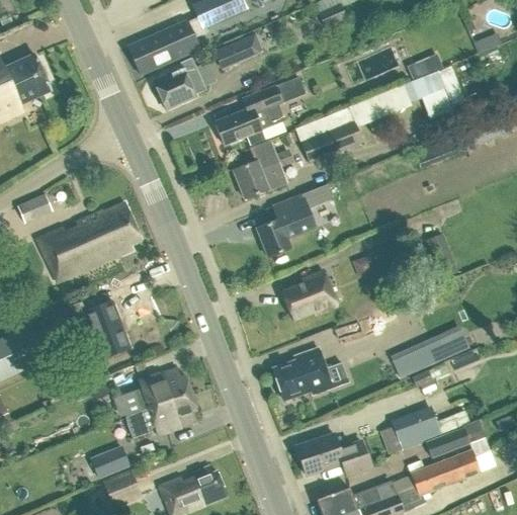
[(201,0),(193,4),(200,20),(203,26),(246,7),(243,1),(242,0),(201,0)]
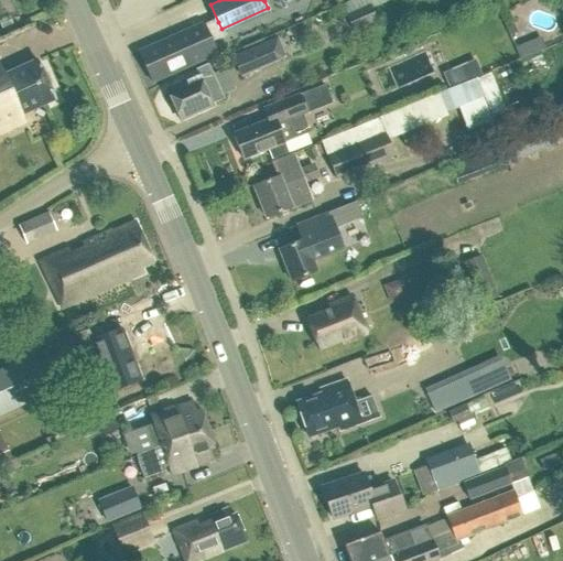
[(379,20),(371,2),(370,0),(355,0),(345,4),(349,12),(347,13),(355,31),(379,20)]
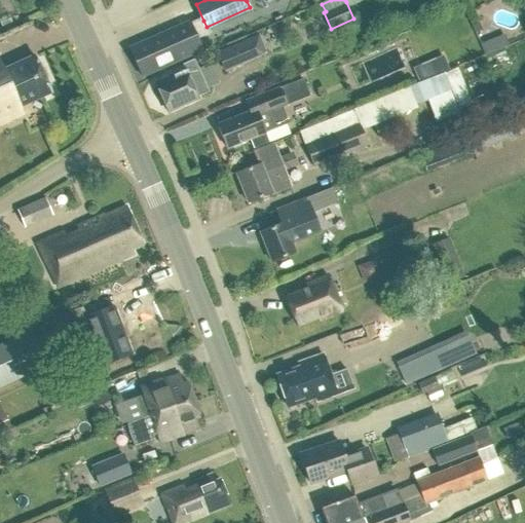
[(144,75),(203,47),(191,20),(130,46),(144,75)]
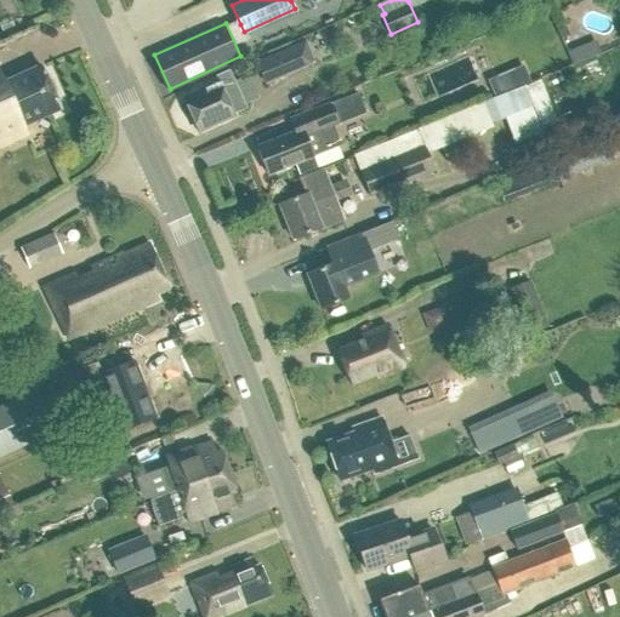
[(566,24),(558,28),(562,35),(569,33),(566,24)]
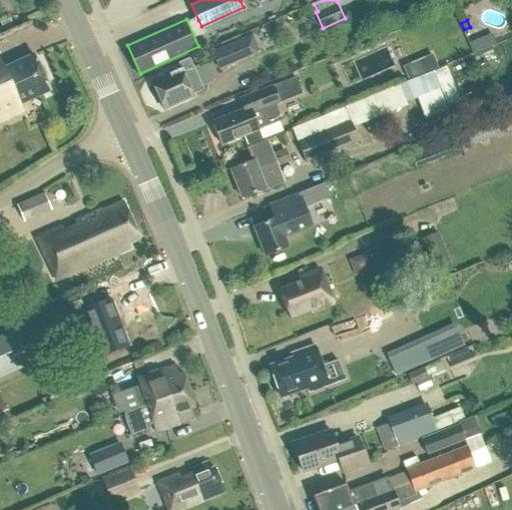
[(482,37),(487,51),(506,44),(501,31),(482,37)]
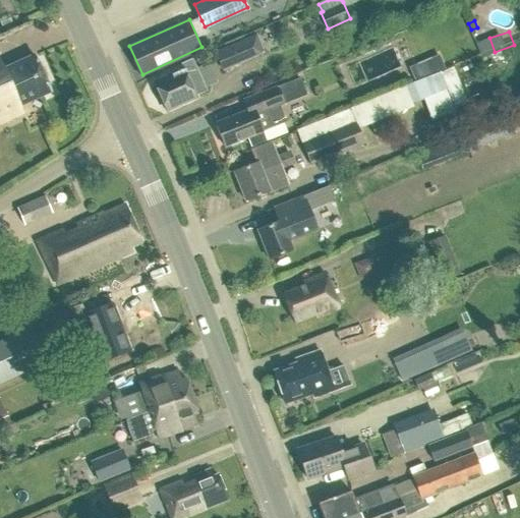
[(475,33),(463,38),(468,51),(480,46),(475,33)]
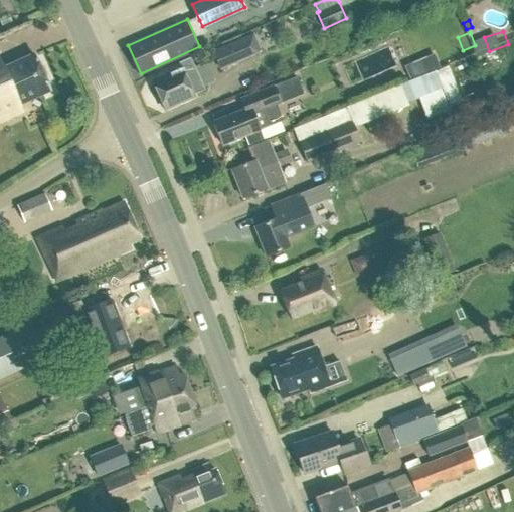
[(221,69),(262,52),(253,33),(213,50),(221,69)]
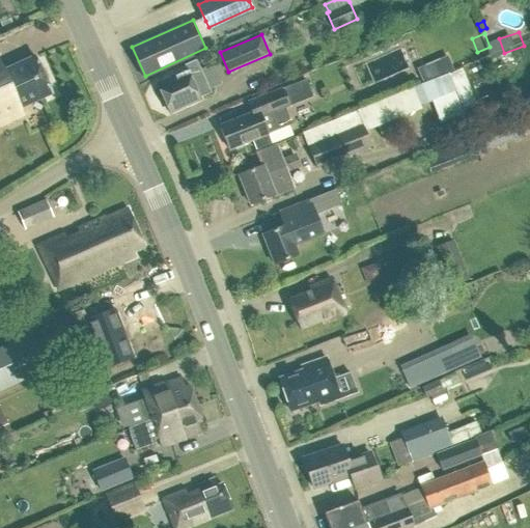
[(1,67),(0,65),(0,120),(20,112),(17,105),(50,90),(33,53),(1,67)]
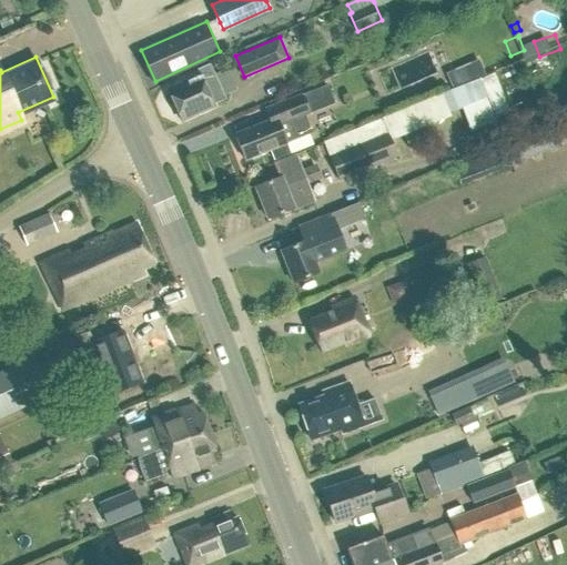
[(214,101),(225,97),(211,62),(196,69),(200,77),(168,91),(181,120),(216,104),(214,101)]
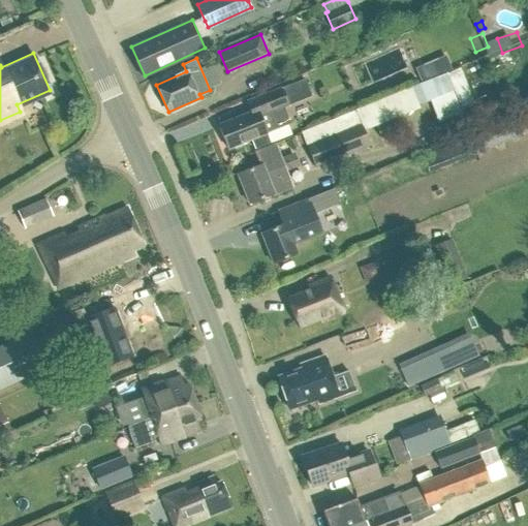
[(431,60),(416,66),(422,80),(437,73),(431,60)]
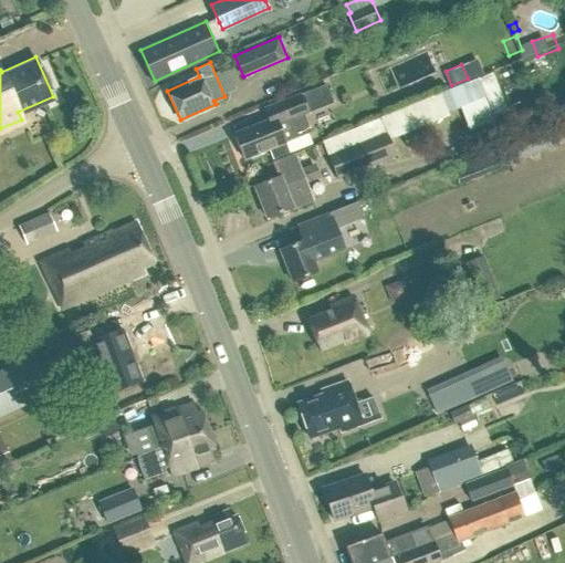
[(492,71),(478,77),(484,95),(491,114),(505,108),(492,71)]
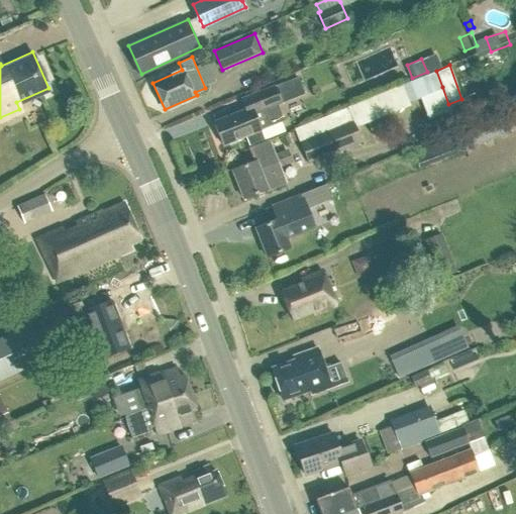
[(284,120),(278,104),(305,93),(299,77),(242,99),(246,109),(213,122),(222,144),(242,136),(245,145),(262,139),(258,130),(284,120)]
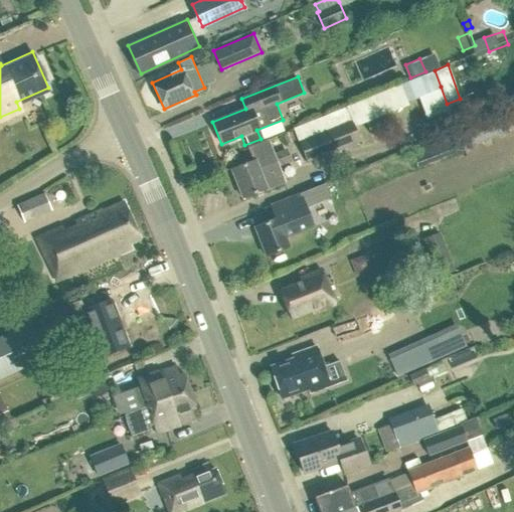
[(294,125),(308,161),(360,140),(347,105),(294,125)]
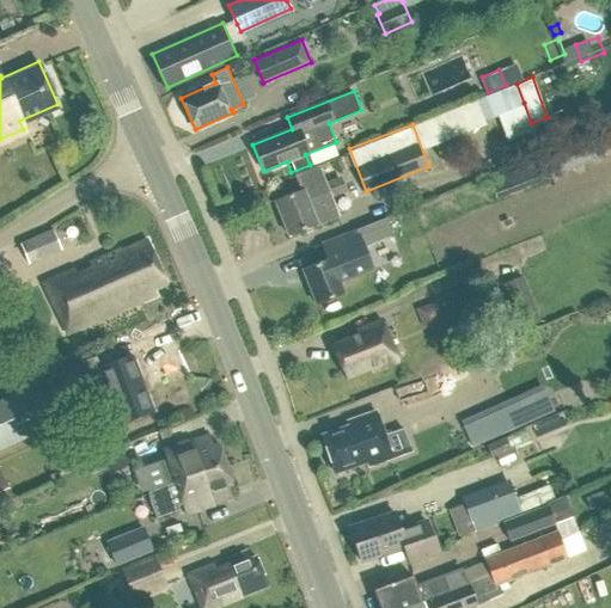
[(346,153),(336,157),(341,167),(350,164),(346,153)]
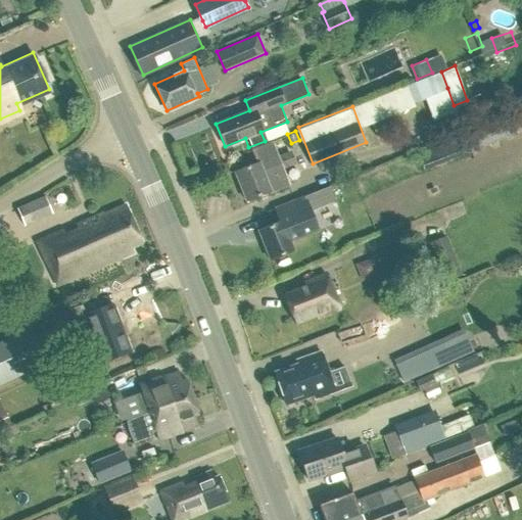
[(248,202),(291,185),(274,140),(253,148),(259,163),(237,173),(248,202)]
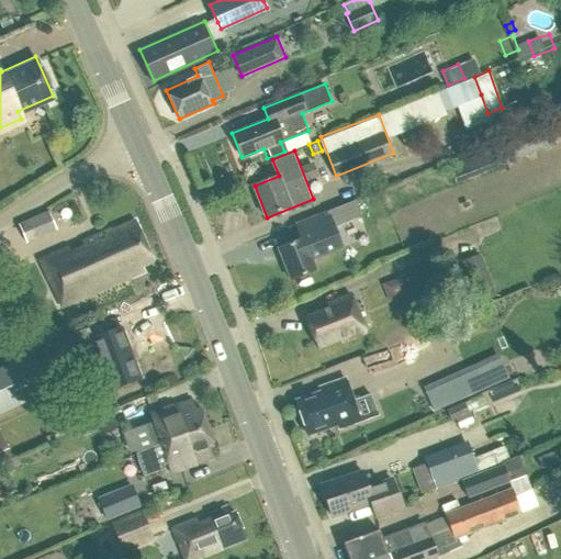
[(355,199),(327,210),(327,211),(334,225),(361,214),(355,199)]
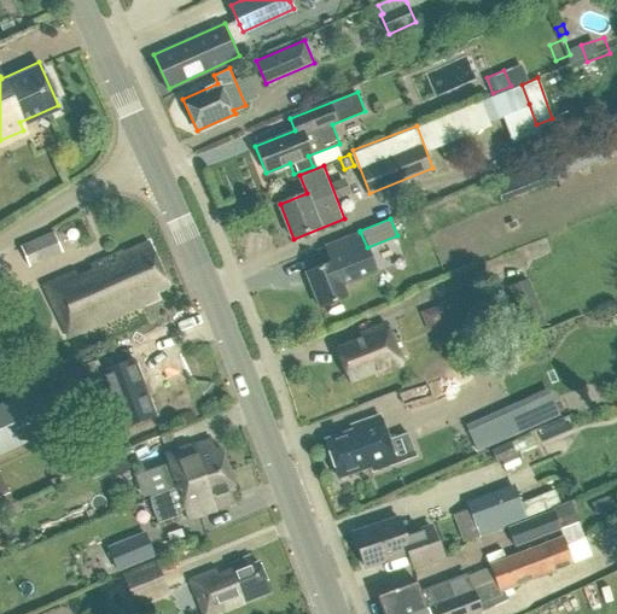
[(31,265),(64,252),(56,231),(22,245),(31,265)]
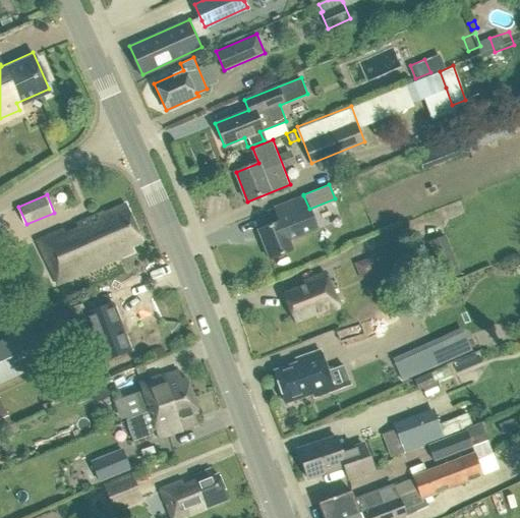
[(271,259),(294,249),(290,239),(308,233),(318,229),(309,209),(303,195),(276,208),(281,222),(260,230),(271,259)]
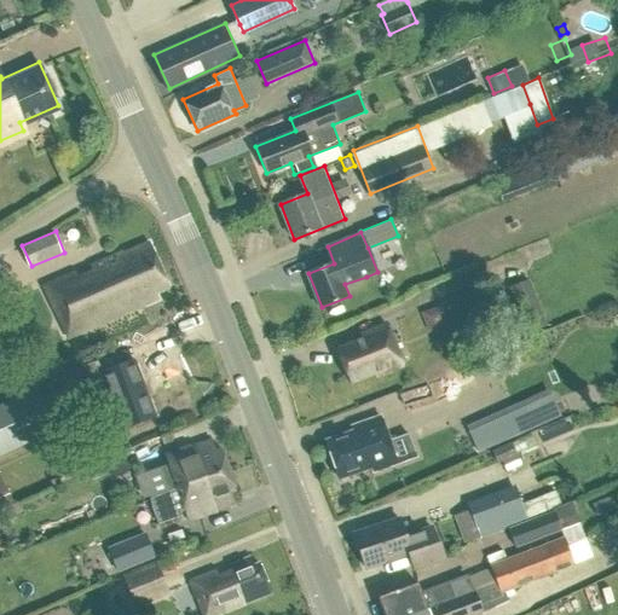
[(168,283),(146,236),(88,264),(91,268),(78,276),(74,267),(42,283),(67,334),(156,293),(155,289),(168,283)]
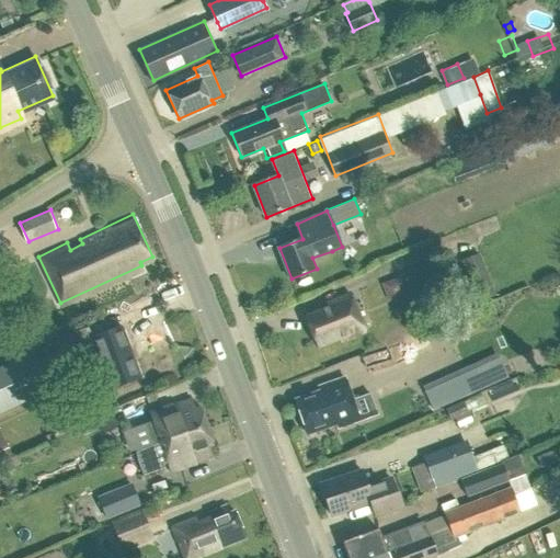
[(479,302),(498,295),(481,253),(463,260),(479,302)]
